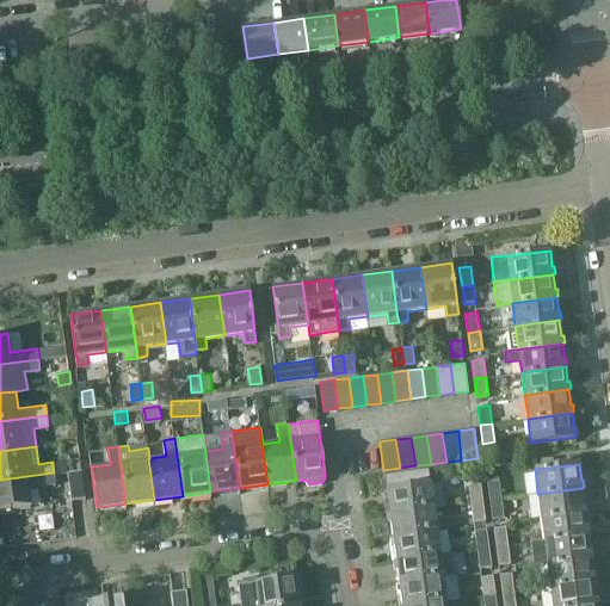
[(387,498),(388,498),(390,513),(435,507),(429,468),(386,472),(388,488),(387,489),(388,490),(386,490),(387,498)]
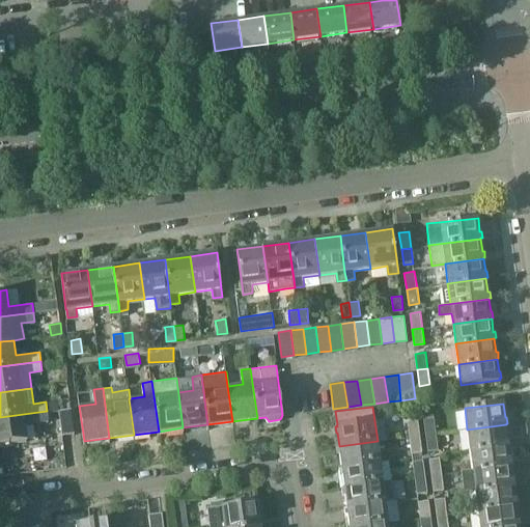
[(75,433),(71,408),(59,409),(62,435),(75,433)]
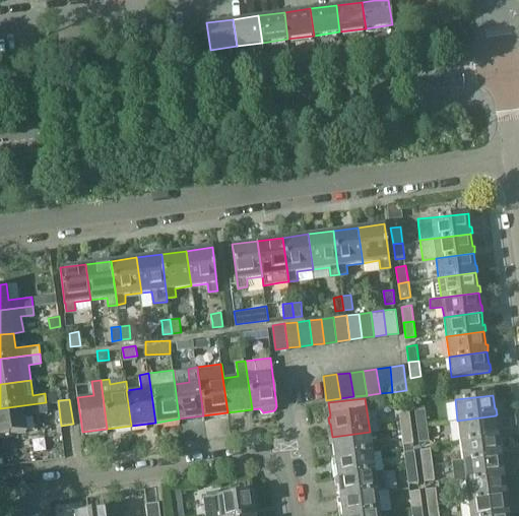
[(46,402),(0,408),(0,434),(27,431),(24,414),(48,411),(46,402)]
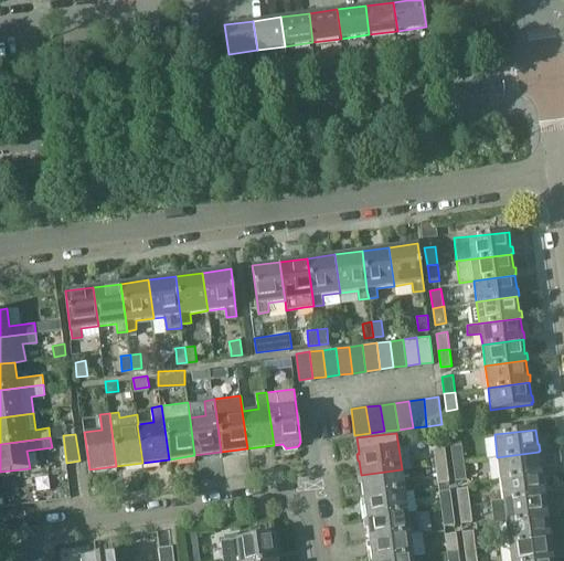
[(463,443),(451,445),(454,463),(465,462),(463,443)]
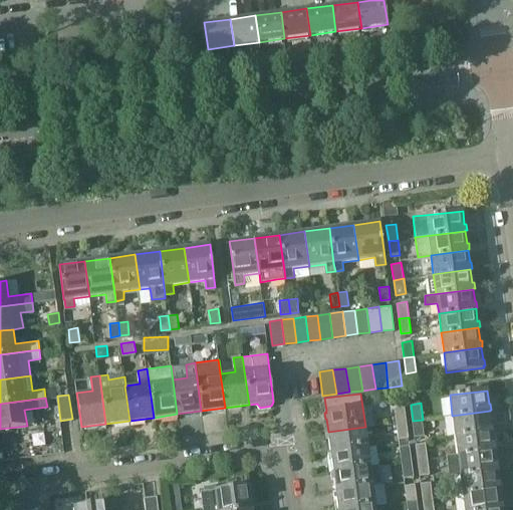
[(397,423),(407,422),(405,405),(395,407),(397,423)]
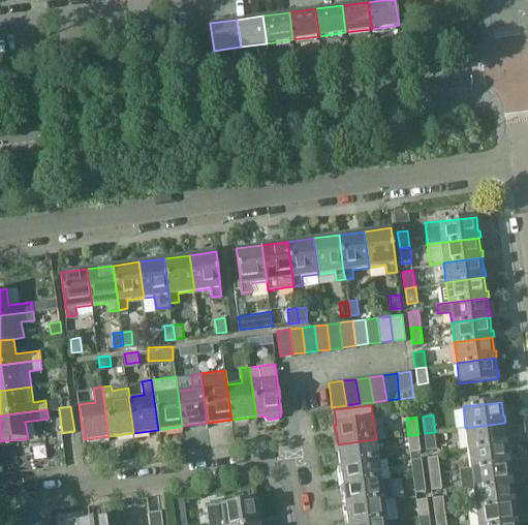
[(505,435),(504,423),(465,428),(468,448),(506,442),(506,441),(508,441),(507,435),(505,435)]
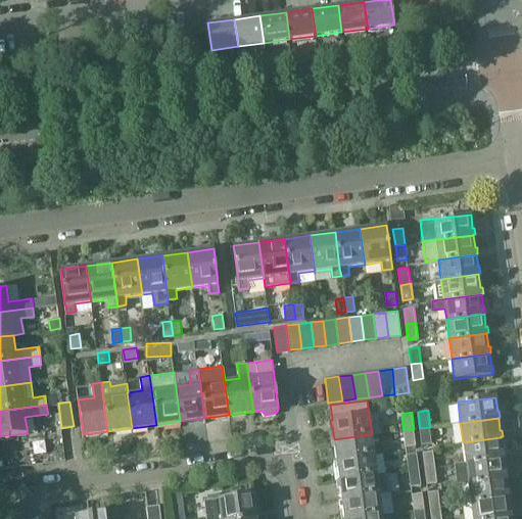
[(420,428),(422,443),(432,442),(430,427),(420,428)]
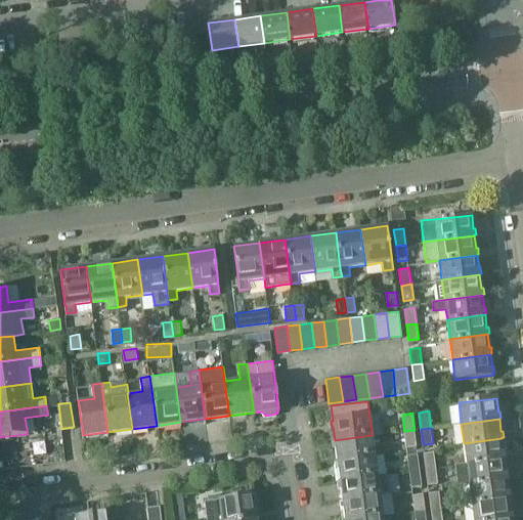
[(406,446),(417,445),(415,430),(404,431),(406,446)]
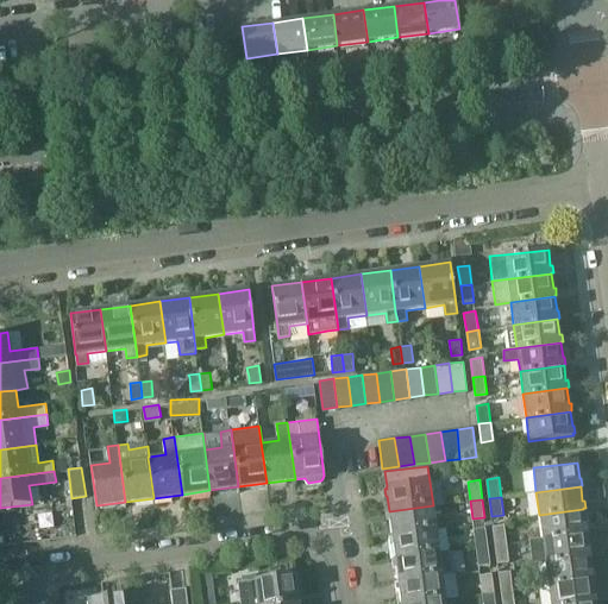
[(388,520),(390,520),(393,534),(436,528),(433,505),(389,511),(389,513),(388,513),(388,520)]
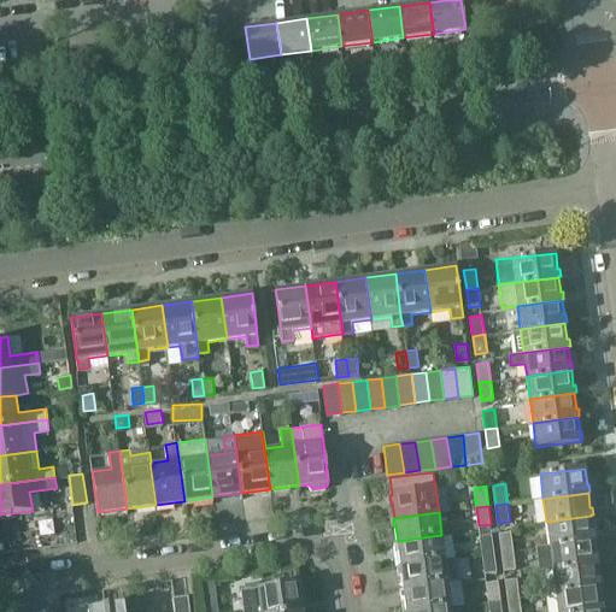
[(593,530),(591,516),(546,522),(549,545),(594,539),(594,537),(596,537),(594,530),(593,530)]
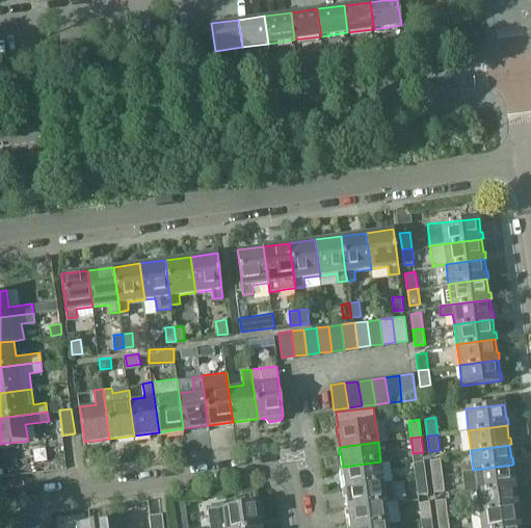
[(432,475),(443,474),(441,457),(430,459),(432,475)]
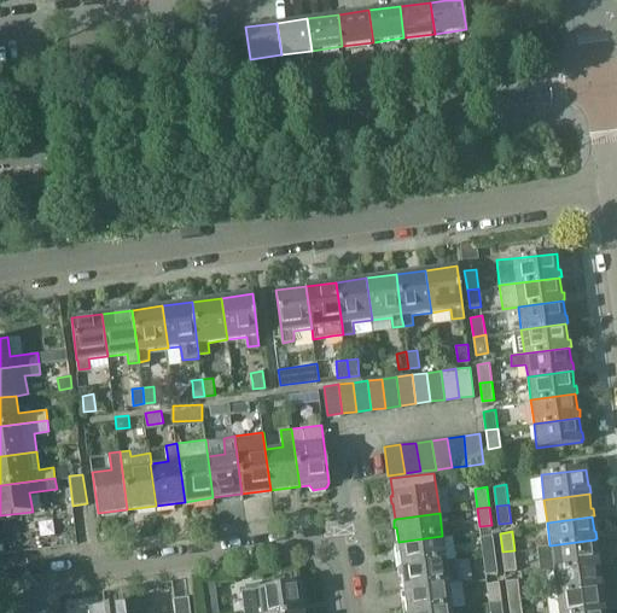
[(495,553),(493,533),(481,536),(483,554),(495,553)]
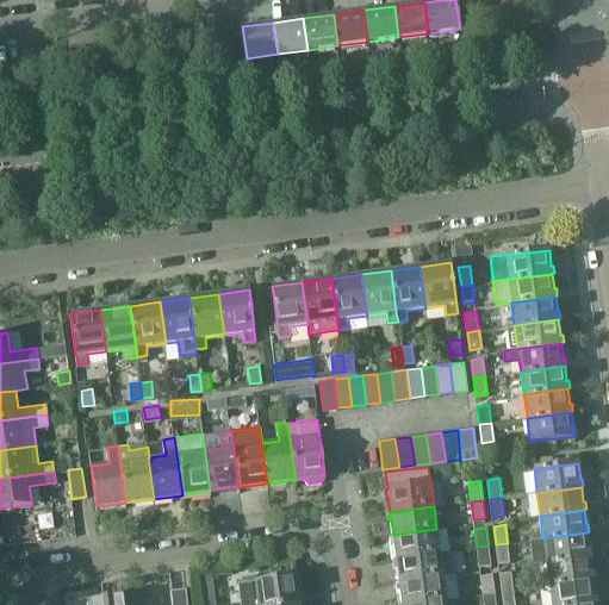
[(392,543),(395,543),(396,559),(440,553),(436,529),(393,535),(393,536),(391,536),(392,543)]
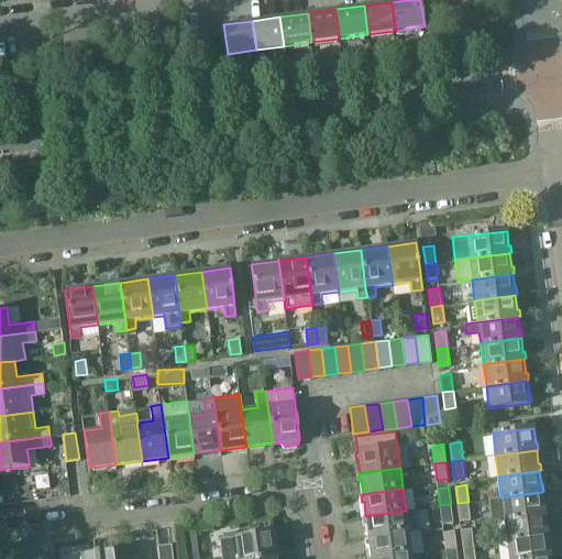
[(543,506),(542,492),(500,497),(504,518),(544,513),(547,512),(546,505),(543,506)]
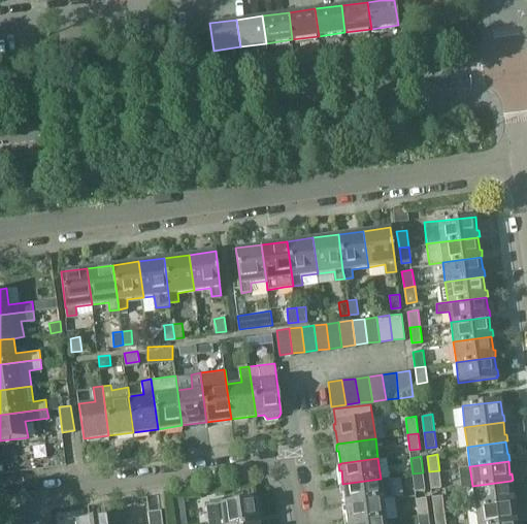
[(439,470),(429,471),(431,487),(441,486),(439,470)]
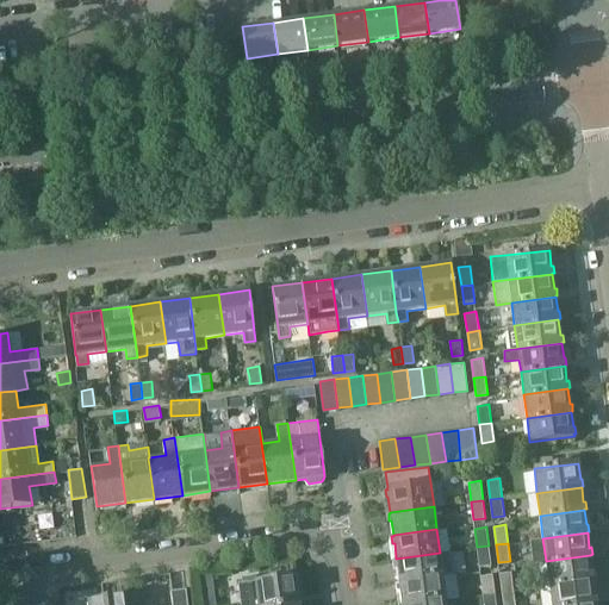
[(479,566),(491,563),(489,546),(477,547),(479,566)]
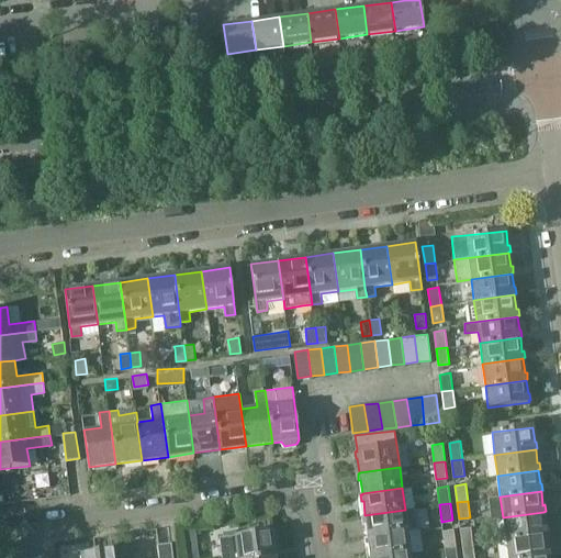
[(365,523),(366,522),(368,536),(408,531),(408,529),(417,528),(414,509),(405,510),(365,515),(363,516),(365,523)]
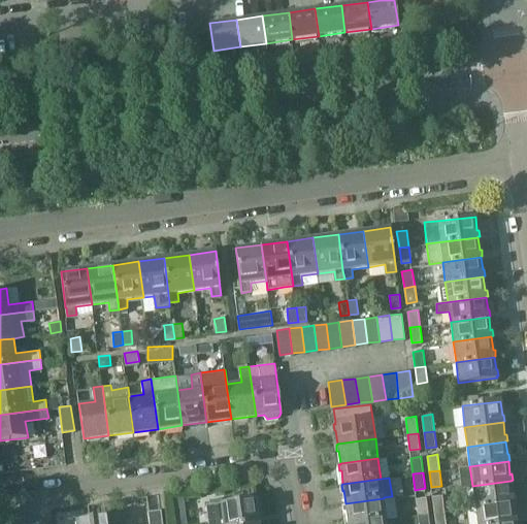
[(513,494),(511,481),(472,486),(474,506),(514,501),(514,500),(515,500),(515,494),(513,494)]
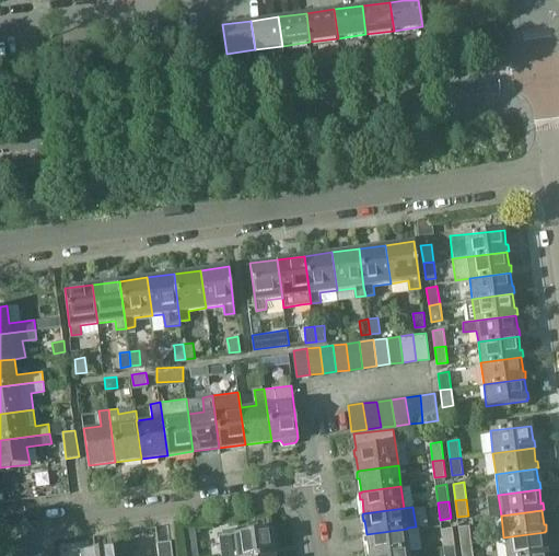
[(461,543),(472,541),(469,524),(458,525),(461,543)]
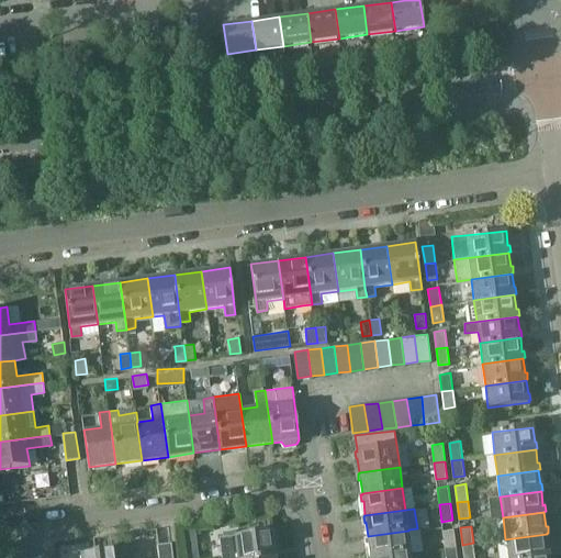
[(445,547),(456,546),(453,528),(442,529),(445,547)]
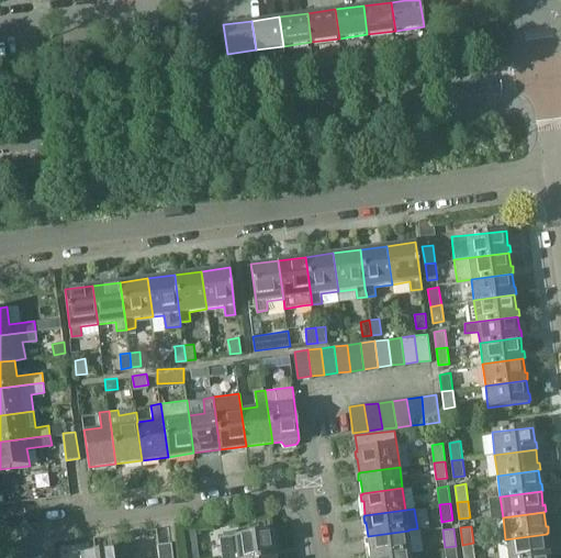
[(222,557),(264,557),(276,557),(272,529),(220,536),(222,557)]
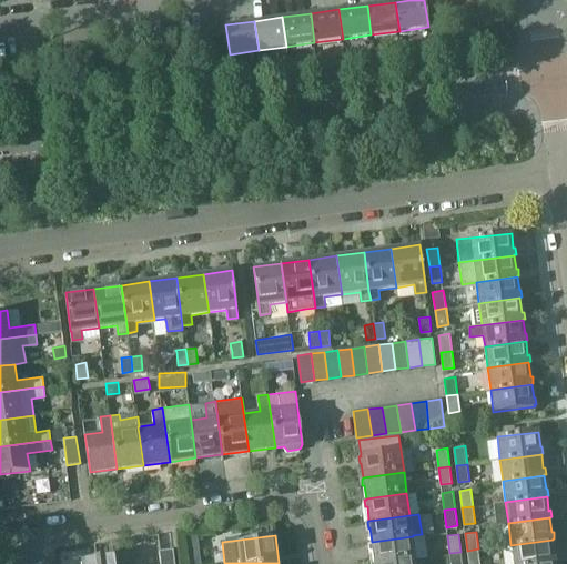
[(371,550),(373,550),(374,563),(415,557),(413,536),(372,542),(372,543),(370,543),(371,550)]
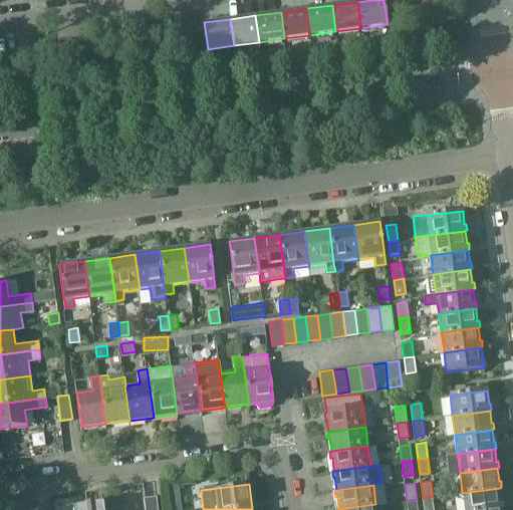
[(464,509),(478,509),(502,507),(502,506),(504,506),(503,500),(501,500),(500,488),(462,493),(464,509)]
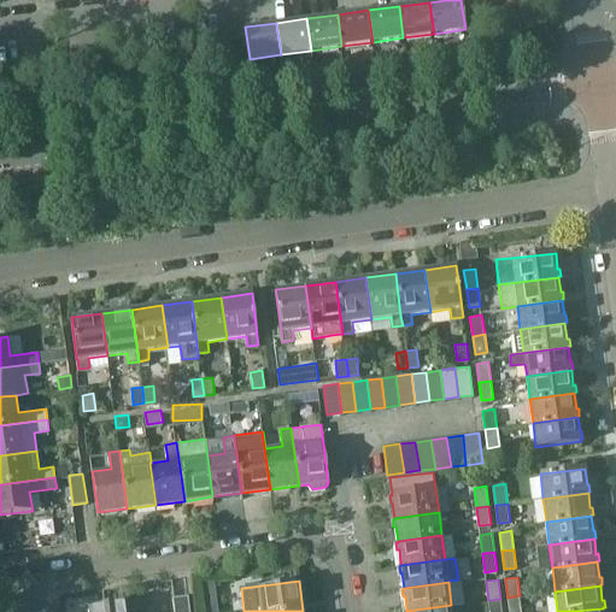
[(191,611),(188,594),(172,596),(175,611),(191,611)]
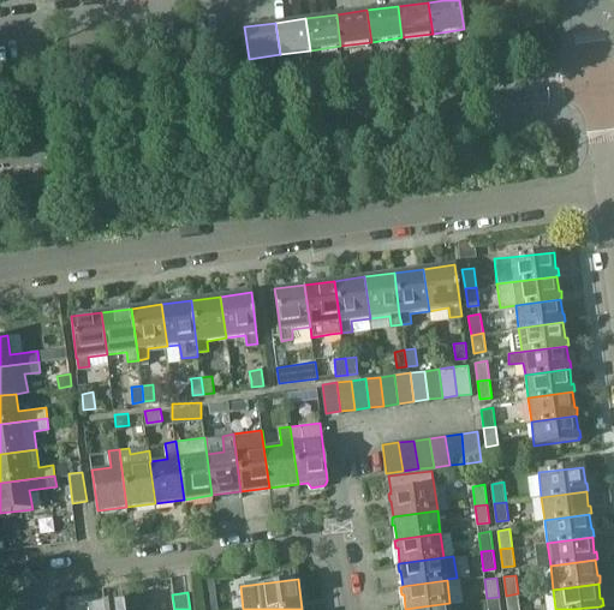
[(519,609),(518,593),(506,596),(507,609),(519,609)]
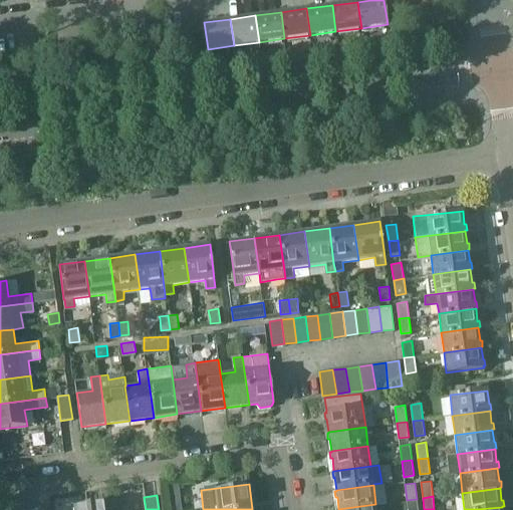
[(418,509),(417,499),(407,500),(408,509),(418,509)]
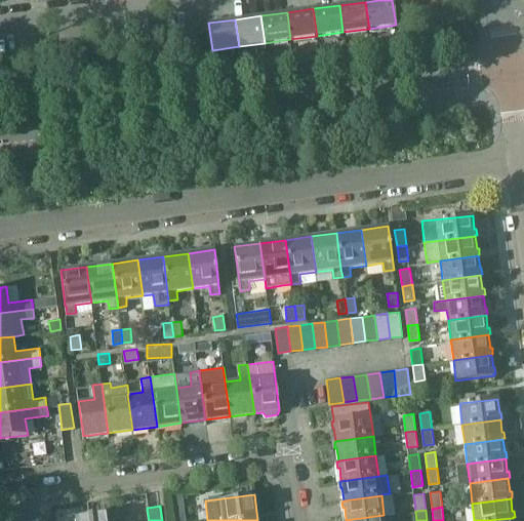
[(109,520),(108,512),(76,517),(76,520),(109,520)]
